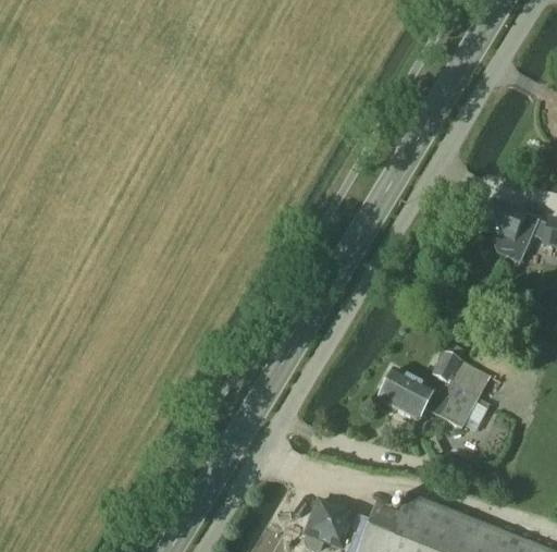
[(493,198),(481,227),(498,234),(493,245),(496,254),(520,264),(540,219),(527,213),(527,212),(493,198)]
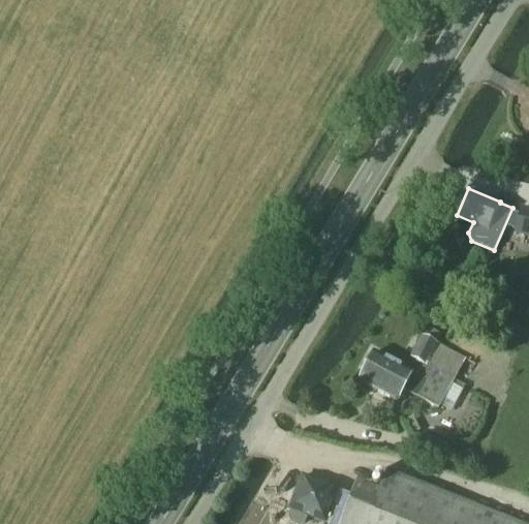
[(528,205),(521,204),(515,229),(528,234),(528,205)]
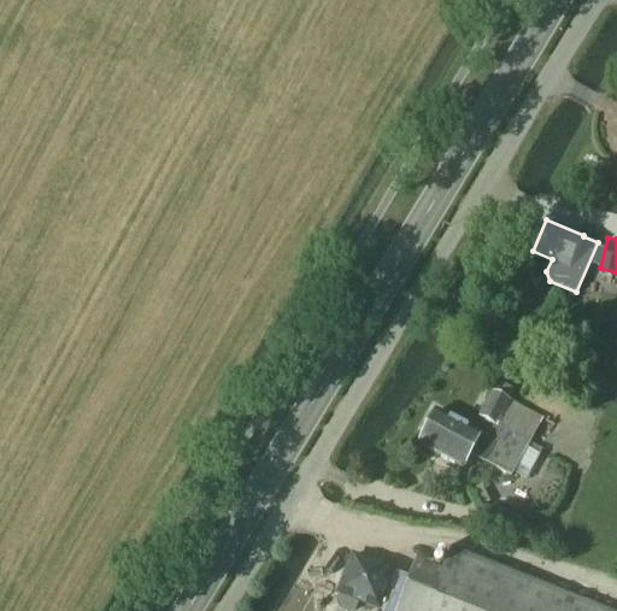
[(530,441),(542,413),(492,387),(479,412),(494,422),(492,428),(489,427),(486,433),(436,407),(418,441),(463,465),(472,452),(513,474),(530,441)]
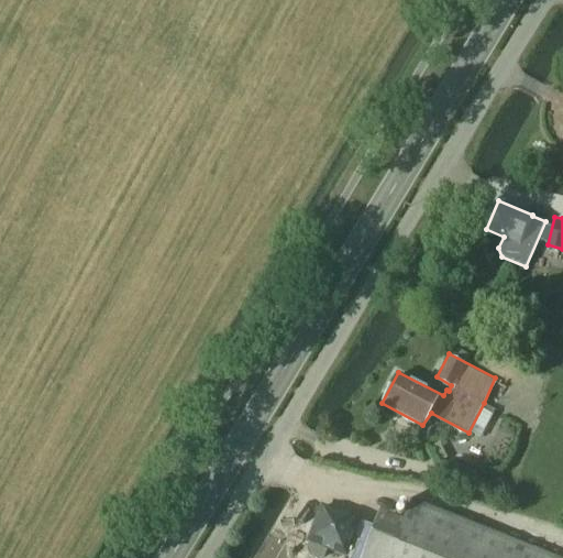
[(440,441),(430,446),(438,460),(446,455),(440,441)]
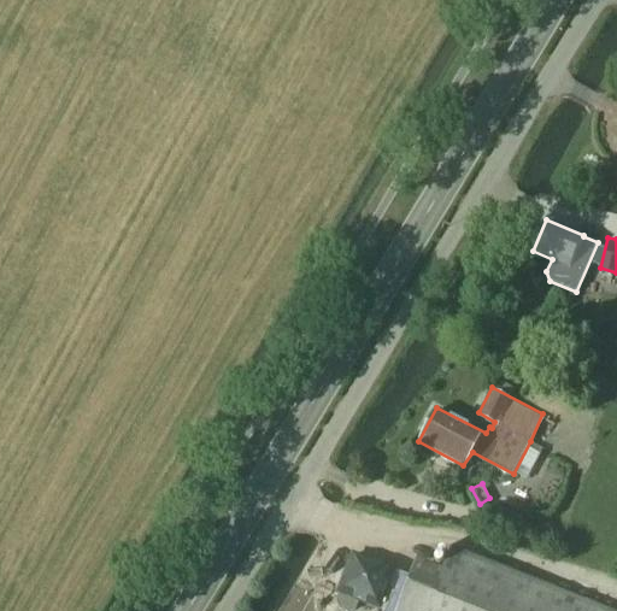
[(616,610),(452,545),(436,585),(411,575),(395,610),(616,610)]
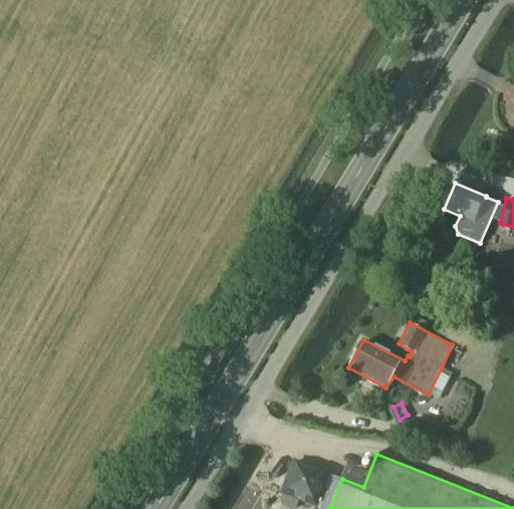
[(322,506),(329,489),(322,486),(327,473),(293,459),(281,491),(284,492),(281,499),(283,505),(290,507),(296,505),(299,498),(315,504),(315,503),(322,506)]
